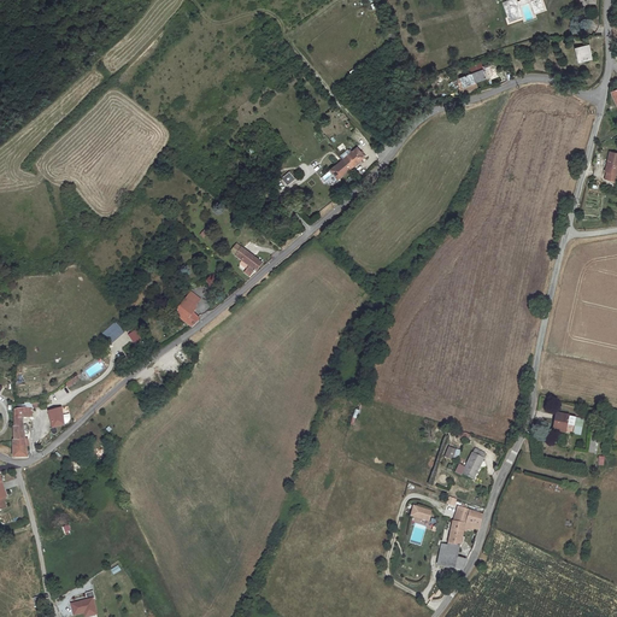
[(518,0),(515,1),(515,0),(507,0),(501,3),(507,19),(521,16),(517,5),(530,1),(534,12),(542,9),(539,0),(518,0)]
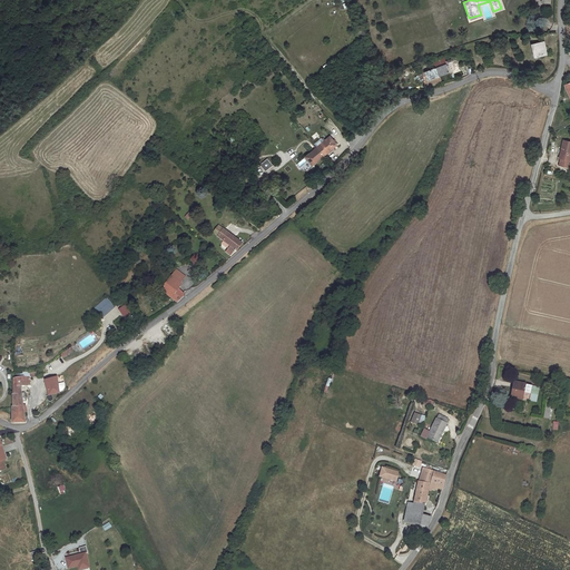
[(543,41),(531,45),(534,57),(547,55),(543,41)]
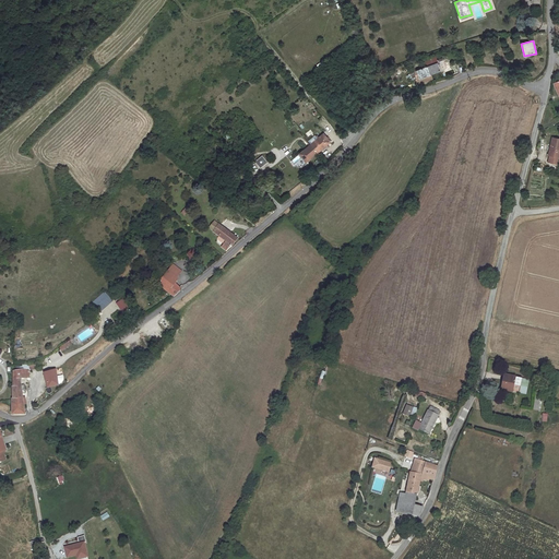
[(420,78),(431,74),(440,71),(437,61),(436,61),(435,59),(429,61),(431,66),(417,71),(419,79),(420,78)]
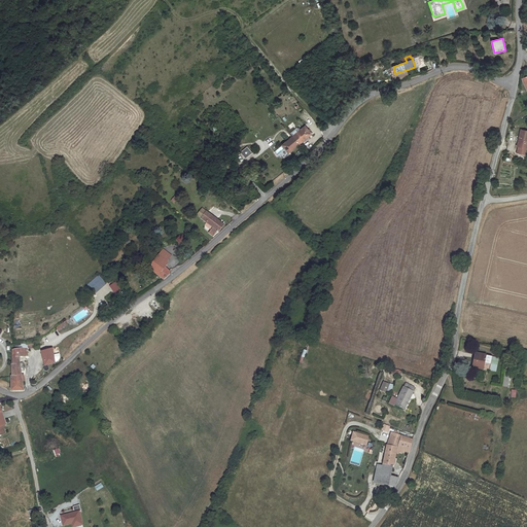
[(408,74),(407,70),(396,73),(397,78),(408,74)]
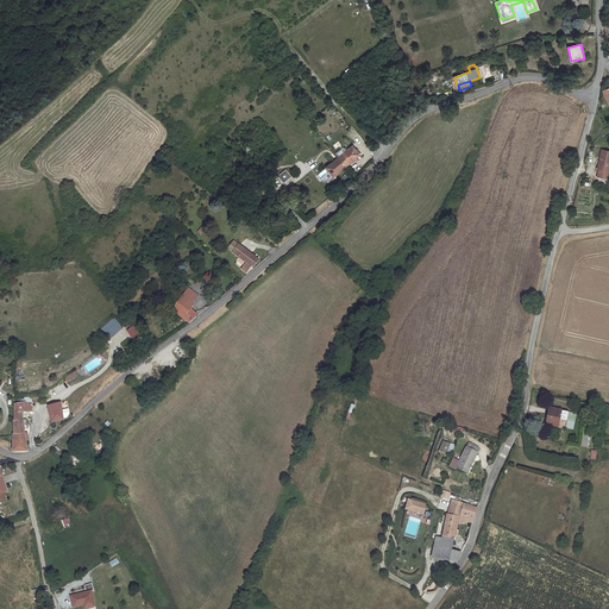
[(339,155),(347,163),(358,152),(351,144),(339,155)]
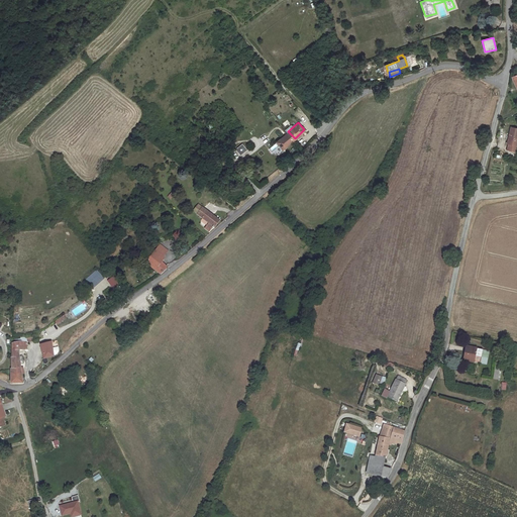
[(514,154),(516,144),(516,132),(510,130),(508,138),(510,139),(507,147),(508,147),(506,151),(514,154)]
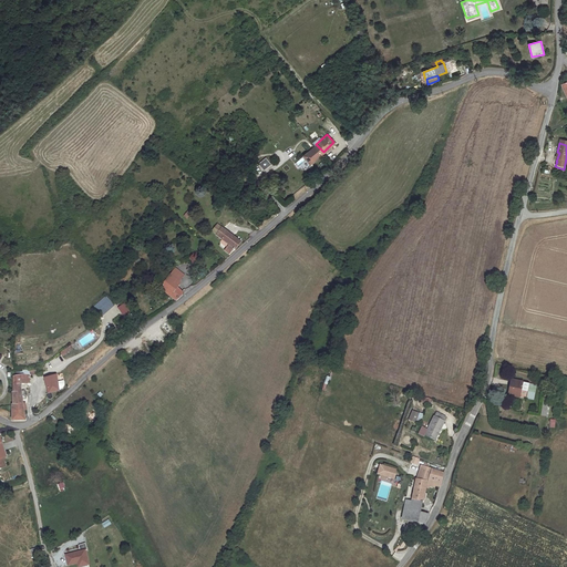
[(313,161),(323,152),(316,144),(307,153),(313,161)]
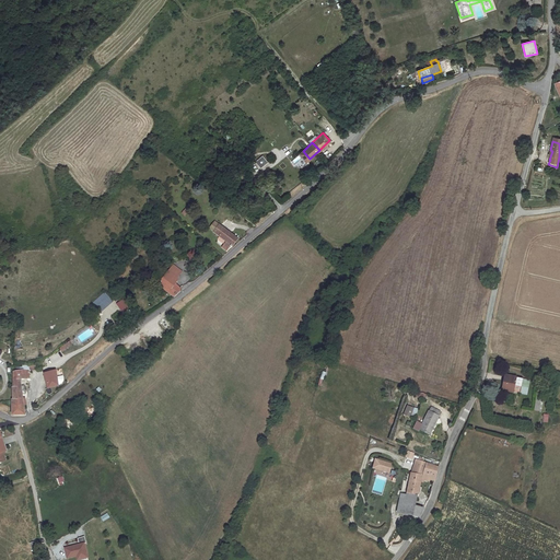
[(237,235),(219,219),(212,228),(231,243),(237,235)]
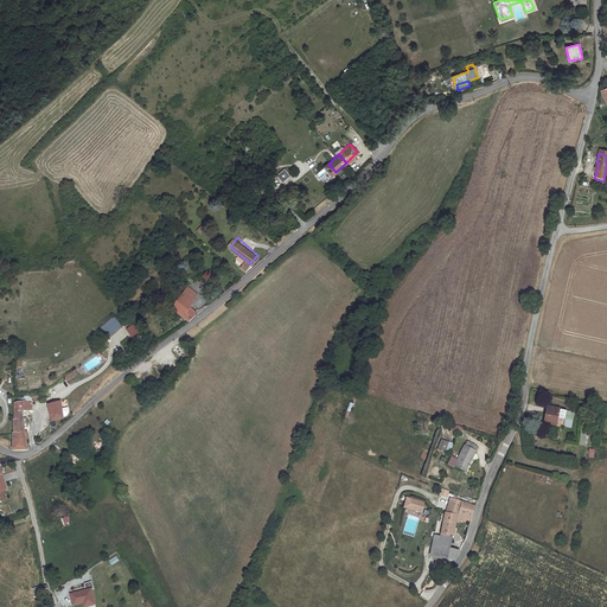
[(172,300),(187,318),(196,312),(190,305),(192,299),(184,289),(172,300)]
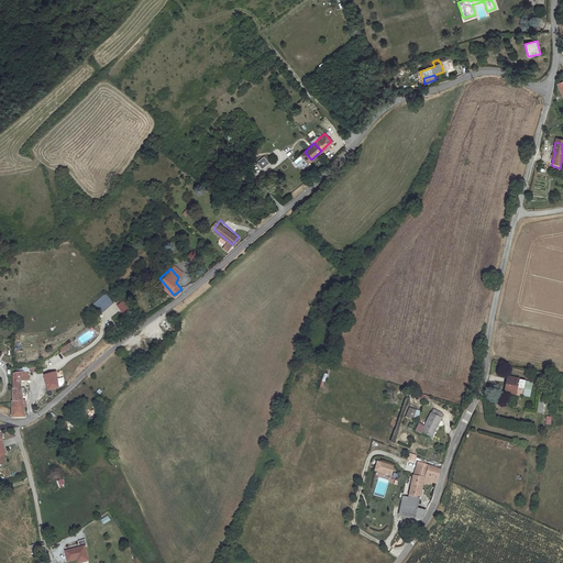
[(101,315),(114,302),(105,294),(92,306),(101,315)]
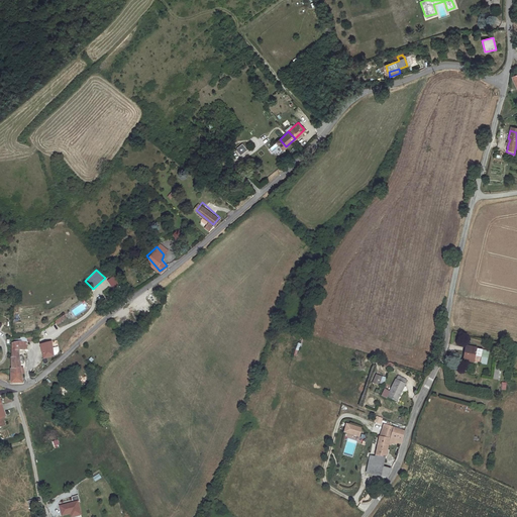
[(113,277),(107,281),(112,289),(119,285),(113,277)]
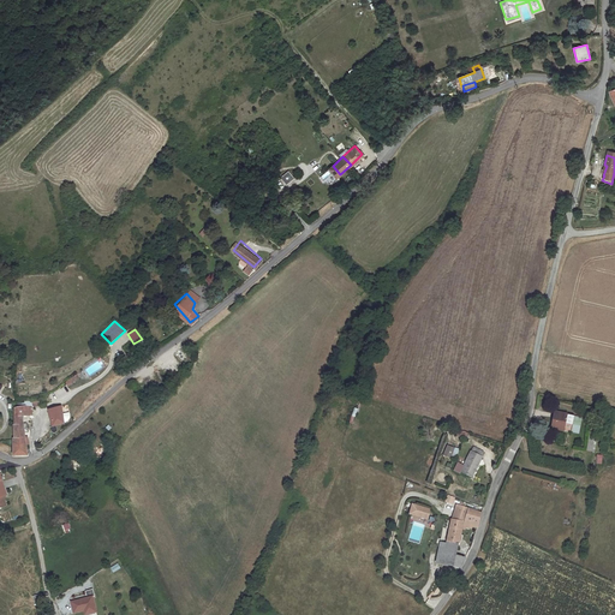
[(69,387),(79,380),(76,374),(64,381),(69,387)]
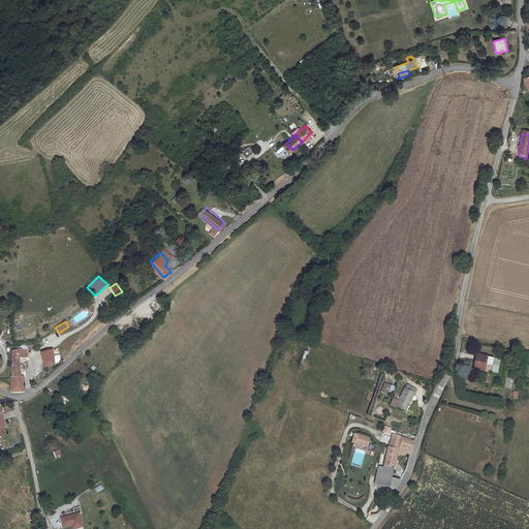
[(14,391),(24,390),(21,358),(22,356),(22,352),(24,351),(23,343),(12,345),(13,362),(11,363),(13,374),(11,375),(12,391),(14,391)]
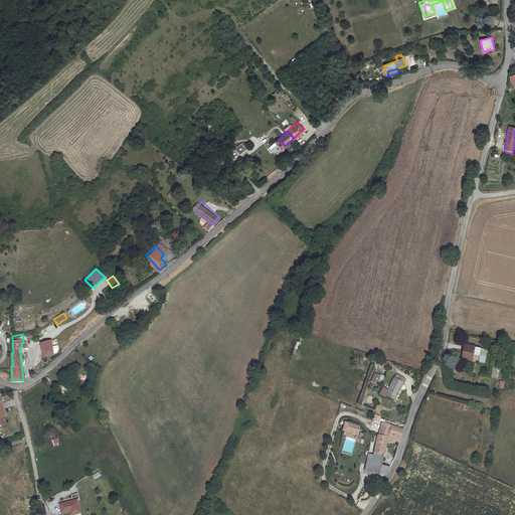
[(51,346),(50,340),(40,342),(43,358),(49,357),(48,354),(53,352),(54,351),(55,351),(56,349),(57,347),(57,345),(51,346)]
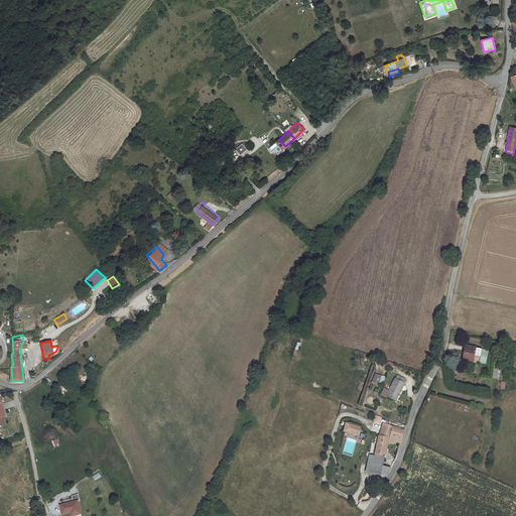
[(479,354),(464,351),(460,364),(471,367),(472,362),(477,363),(479,354)]
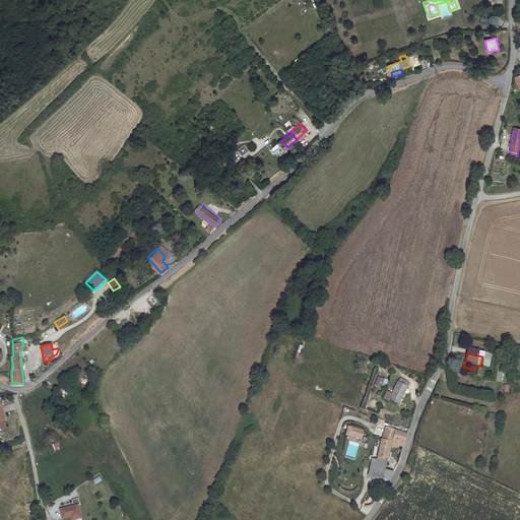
[(382,387),(385,379),(379,376),(376,385),(382,387)]
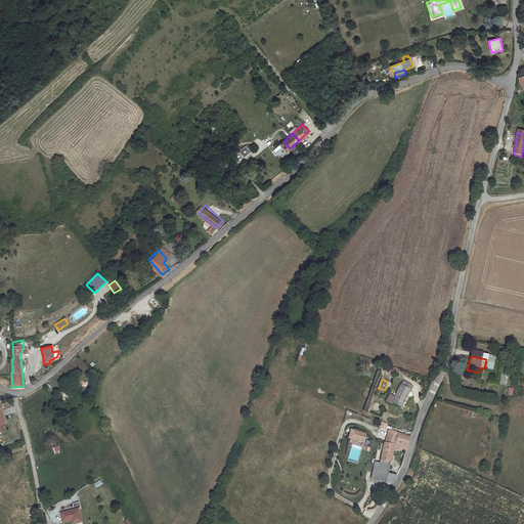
[(395,399),(393,404),(402,408),(412,388),(403,383),(395,399)]
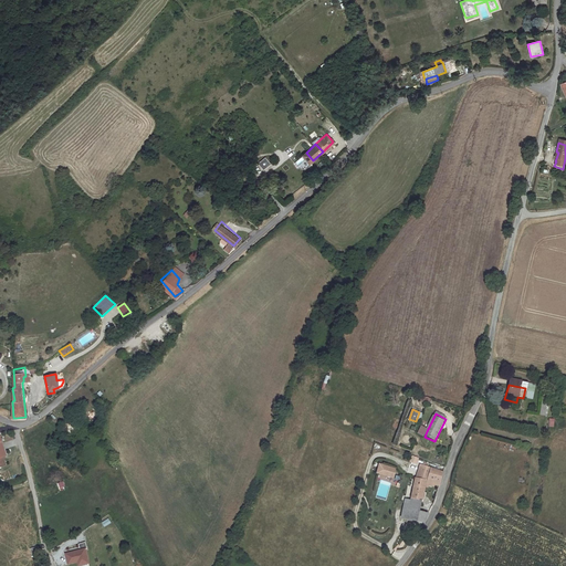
[(412,456),(409,462),(417,464),(420,459),(412,456)]
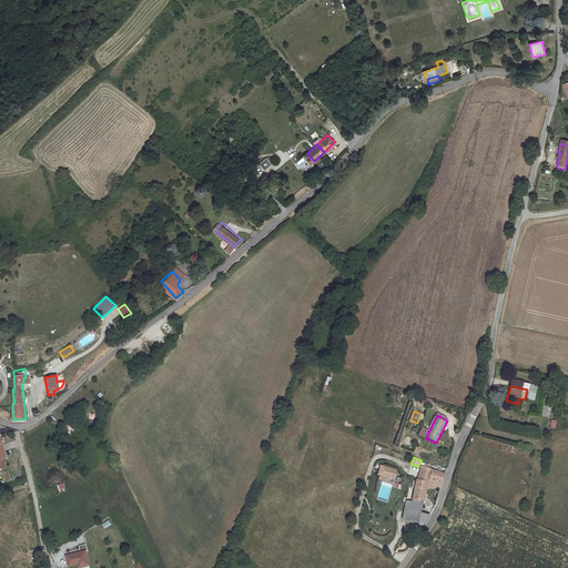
[(381,465),(377,476),(395,480),(398,470),(381,465)]
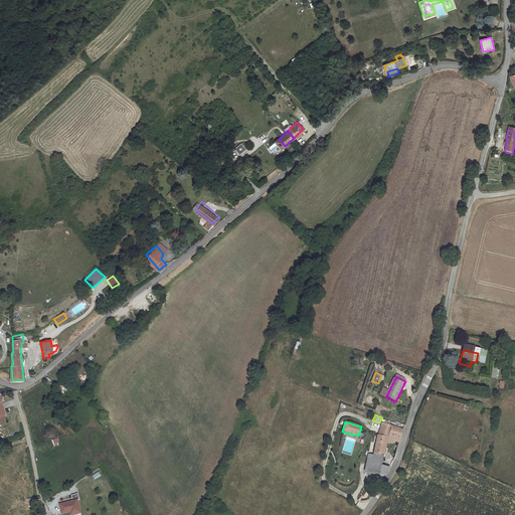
[(389,427),(389,431),(387,441),(399,442),(403,430),(389,427)]
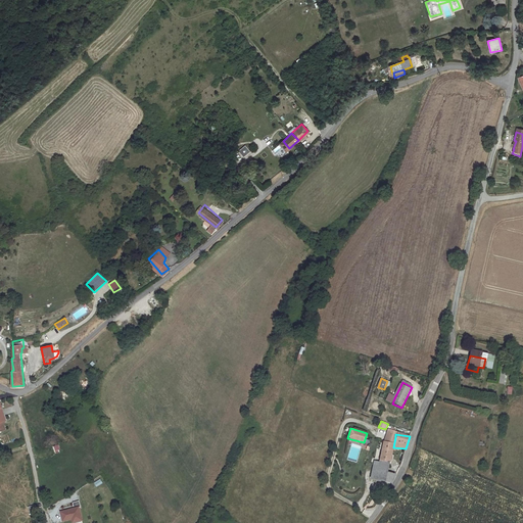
[(381,435),(379,444),(391,446),(393,447),(395,437),(381,435)]
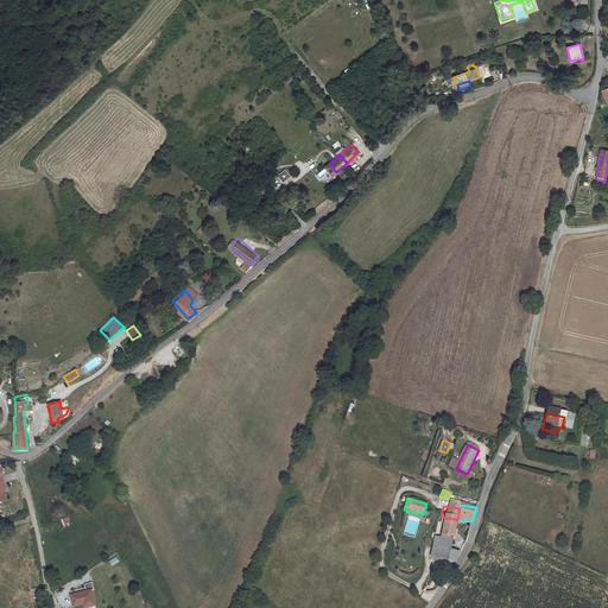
[(415,538),(420,519),(409,515),(404,534),(415,538)]
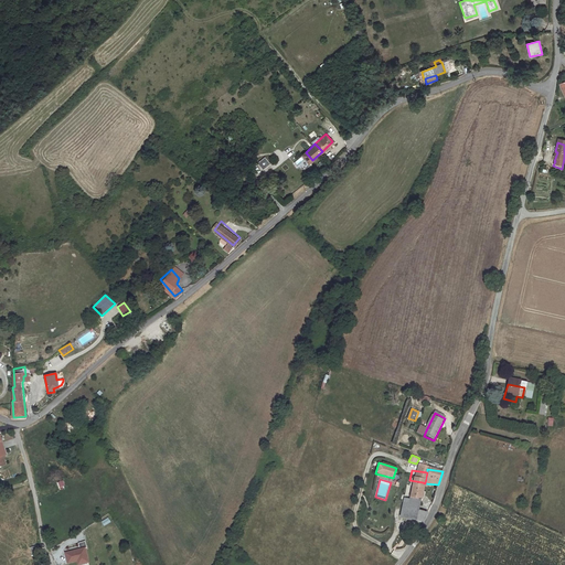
[(423,482),(409,480),(405,505),(400,504),(397,519),(423,523),(426,516),(427,514),(417,513),(423,482)]
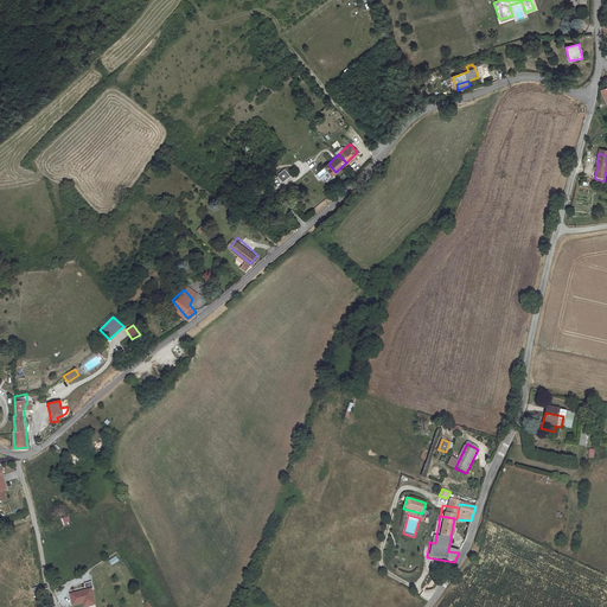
[(108,561),(112,566),(119,562),(116,556),(108,561)]
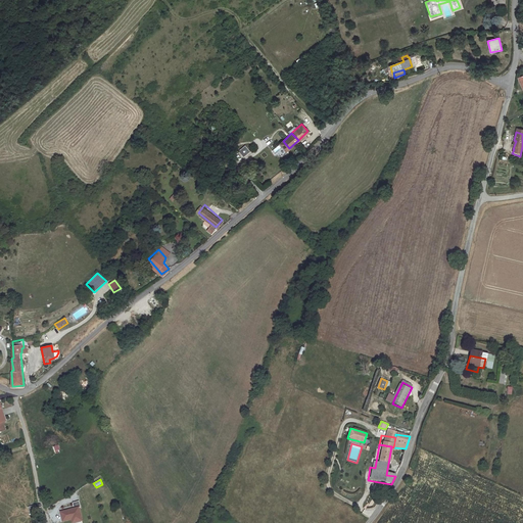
[(80,507),(78,501),(73,503),(75,508),(60,511),(63,521),(72,519),(73,522),(83,520),(79,507),(80,507)]
